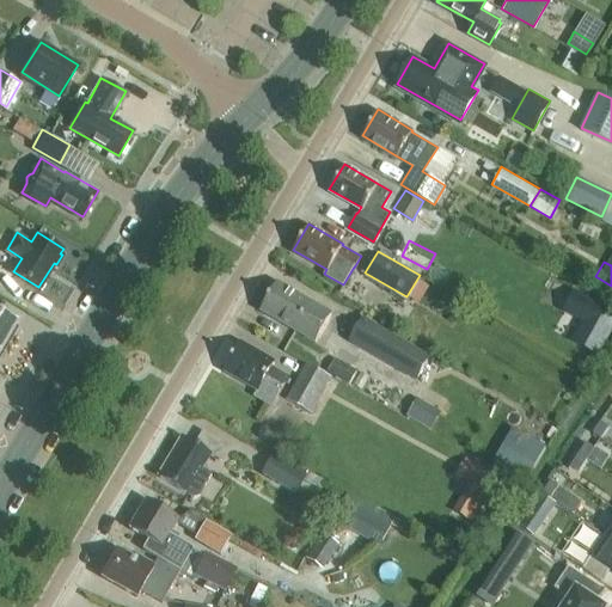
[(314,339),(331,312),(276,281),(261,308),(314,339)]
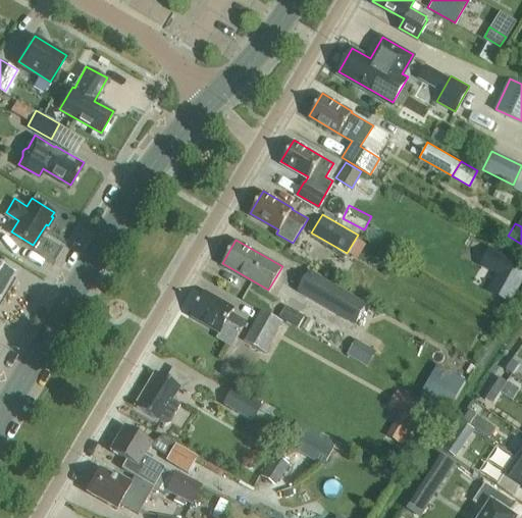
[(494,271),(486,287),(509,300),(521,276),(521,262),(490,245),(480,263),(494,271)]
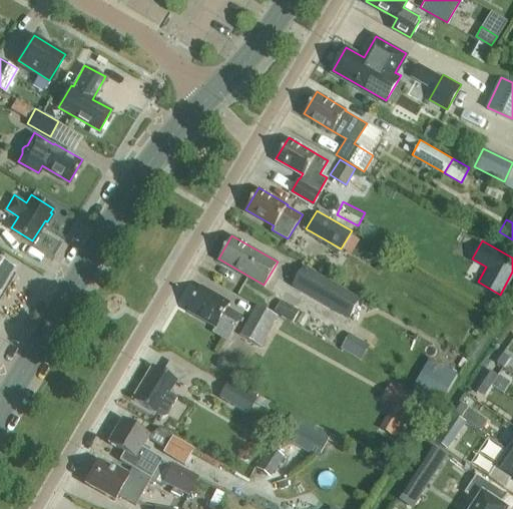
[(0,296),(15,272),(12,270),(13,269),(0,261),(0,296)]
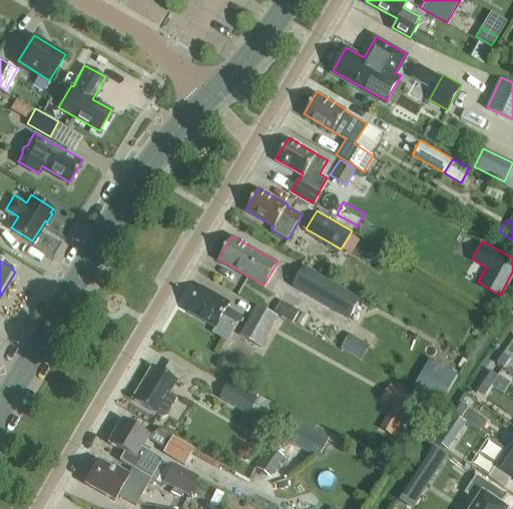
[(348,317),(360,297),(304,264),(292,285),(348,317)]
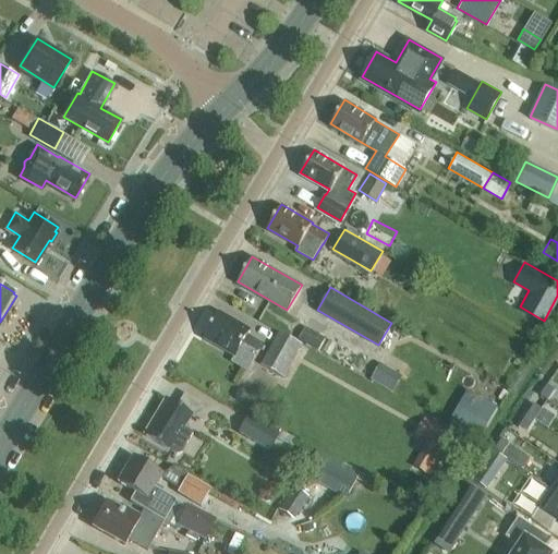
[(247,366),(263,341),(249,333),(251,328),(219,310),(204,337),(235,354),(233,358),(247,366)]
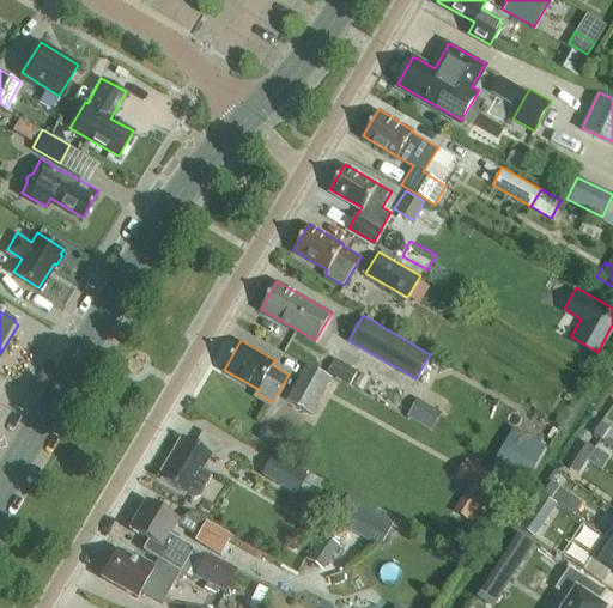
[(307,360),(285,396),(311,412),(332,376),(307,360)]
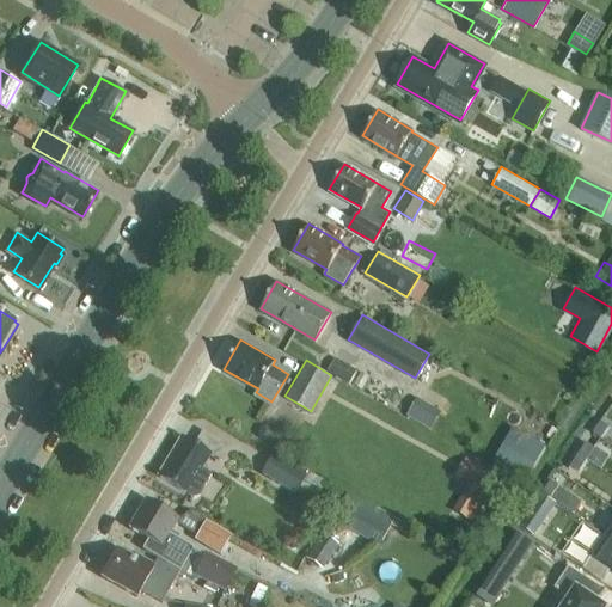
[(418,421),(428,427),(439,409),(428,403),(418,421)]
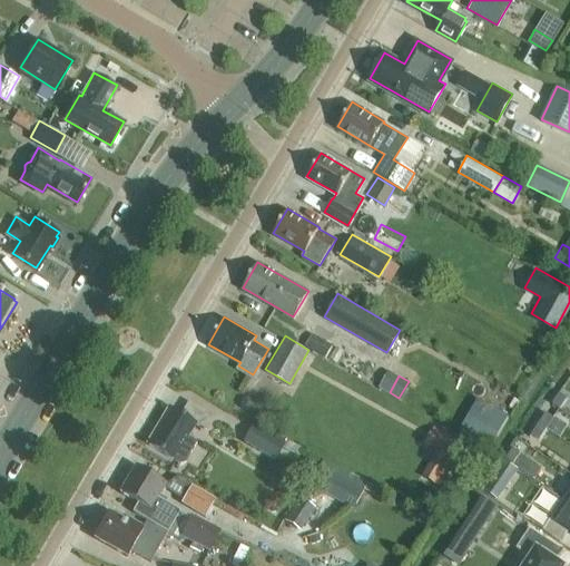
[(559,390),(551,401),(559,407),(567,396),(559,390)]
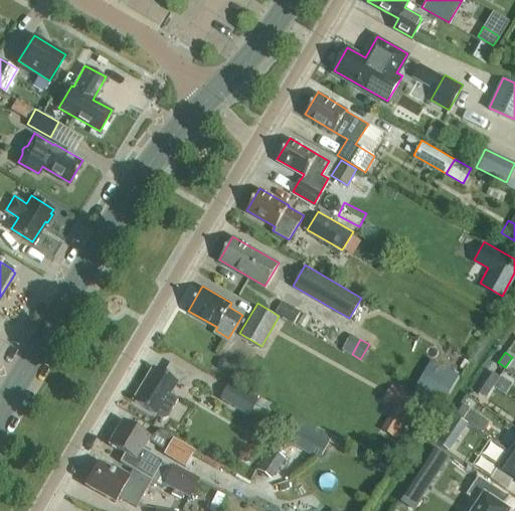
[(177,397),(167,391),(174,379),(185,386),(193,373),(171,360),(164,372),(154,366),(153,369),(151,368),(145,377),(147,378),(134,400),(155,412),(155,411),(163,416),(166,415),(177,397)]
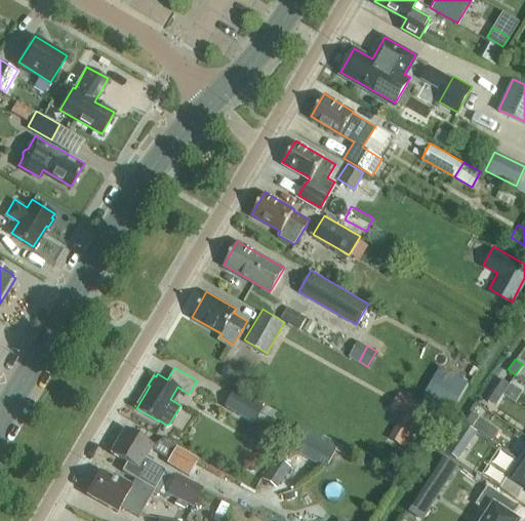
[(502,377),(495,388),(502,392),(510,382),(502,377)]
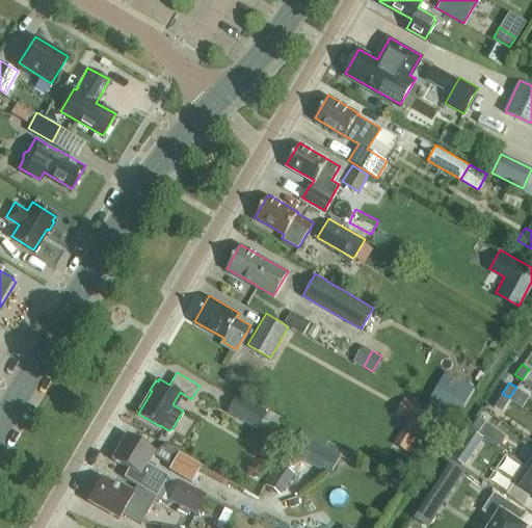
[(235,393),(230,404),(238,408),(235,415),(257,426),(265,410),(235,393)]
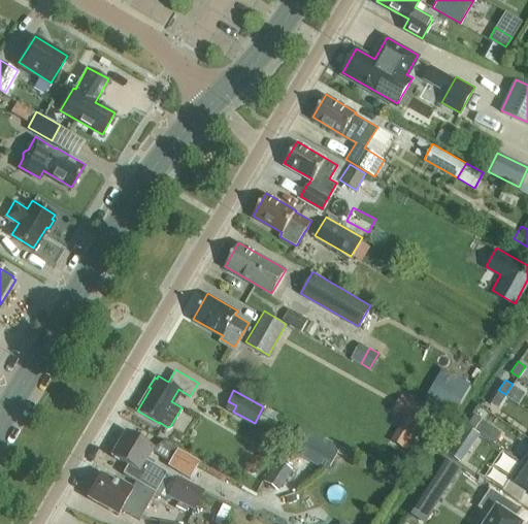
[(498,390),(491,400),(498,404),(505,394),(498,390)]
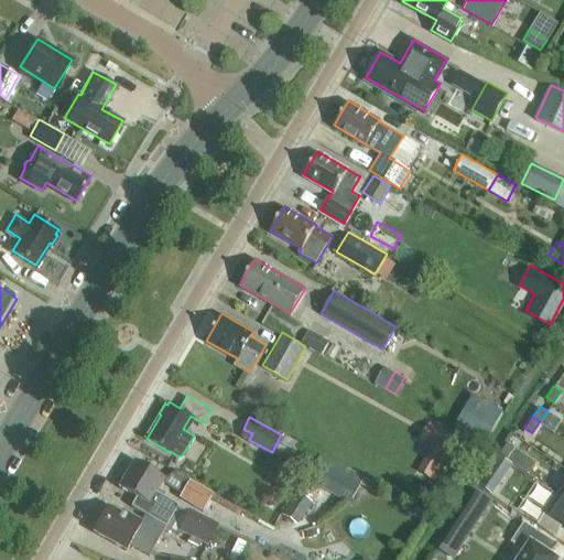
[(507,441),(499,452),(507,458),(514,447),(507,441)]
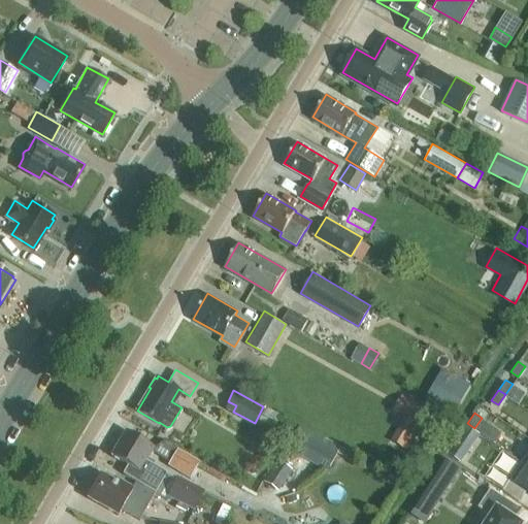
[(325,468),(338,444),(298,421),(285,446),(325,468)]
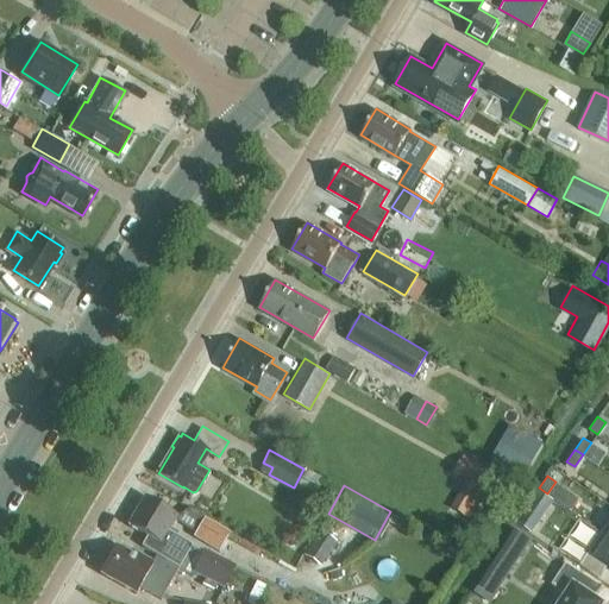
[(179,514),(145,494),(127,523),(145,533),(140,542),(157,553),(177,565),(179,565),(190,572),(193,568),(202,549),(169,529),(179,514)]
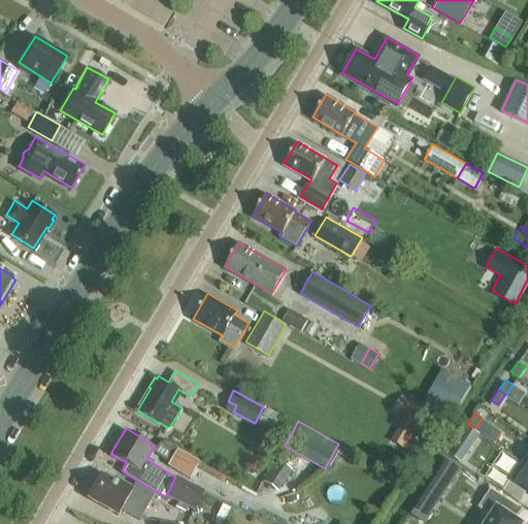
[(459,434),(448,452),(460,459),(471,443),(459,434)]
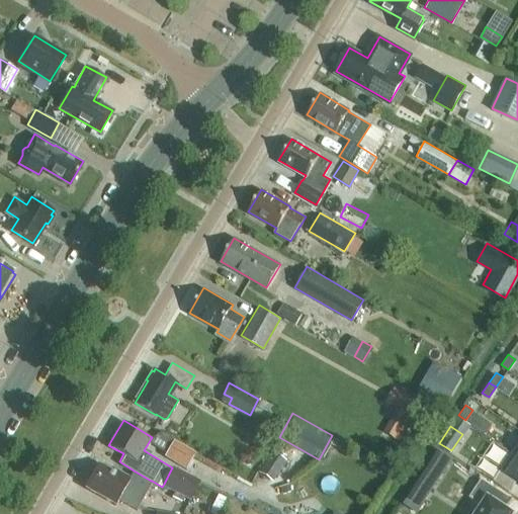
[(173,438),(164,454),(185,467),(195,451),(173,438)]
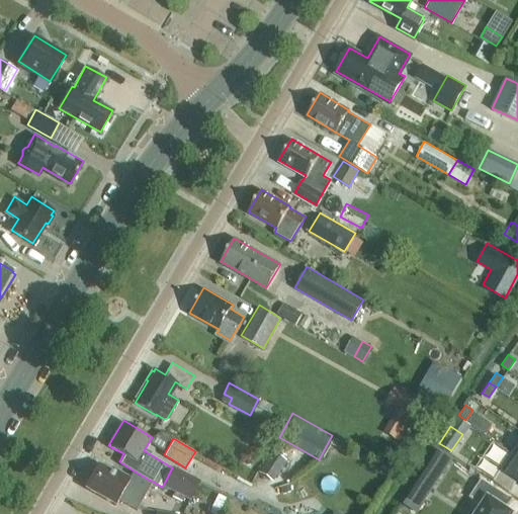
[(438,450),(422,476),(433,483),(449,457),(438,450)]
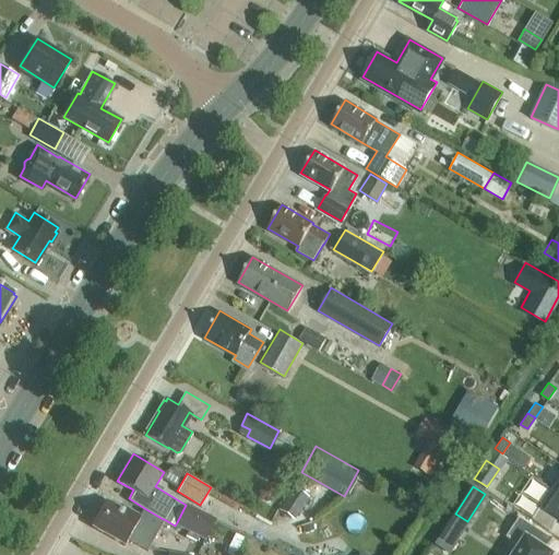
[(558,491),(552,486),(538,507),(558,520),(558,491)]
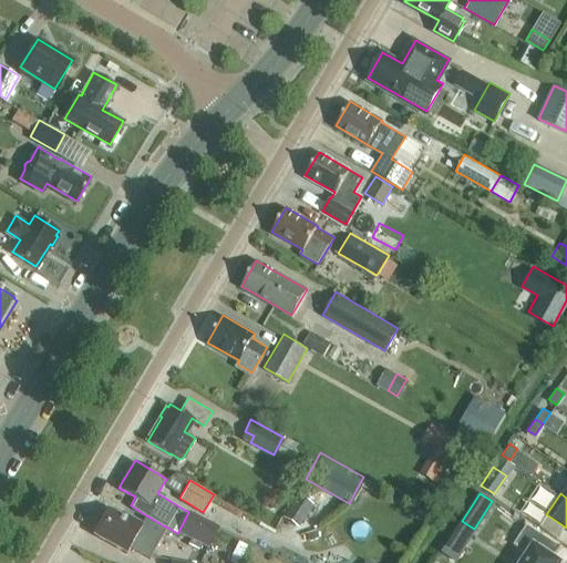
[(165,526),(146,515),(143,521),(122,509),(121,512),(109,505),(92,532),(126,551),(130,545),(148,555),(165,526)]
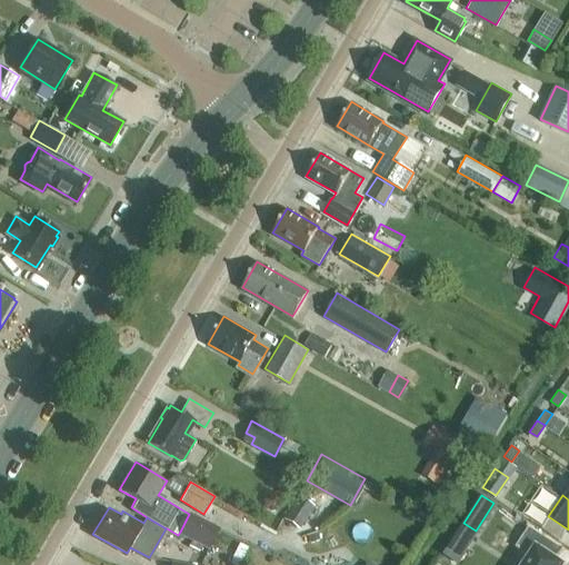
[(208,546),(218,527),(189,513),(189,514),(180,532),(208,546)]
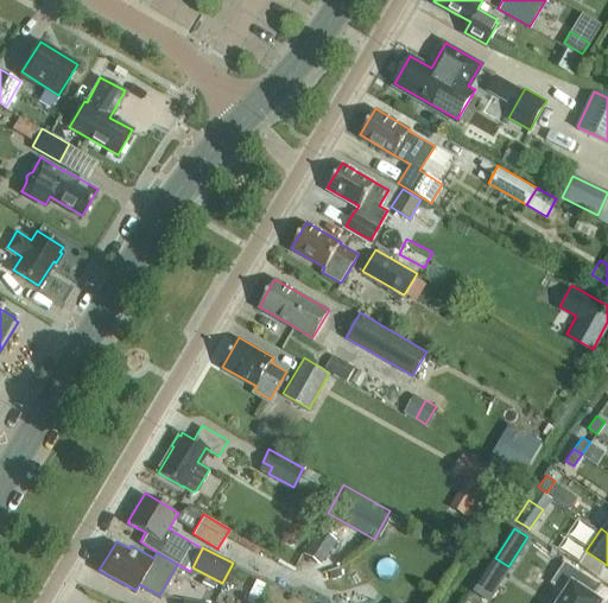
[(601,602),(602,602),(601,601),(600,601),(574,583),(572,582),(570,584),(571,584),(558,602),(601,602)]
